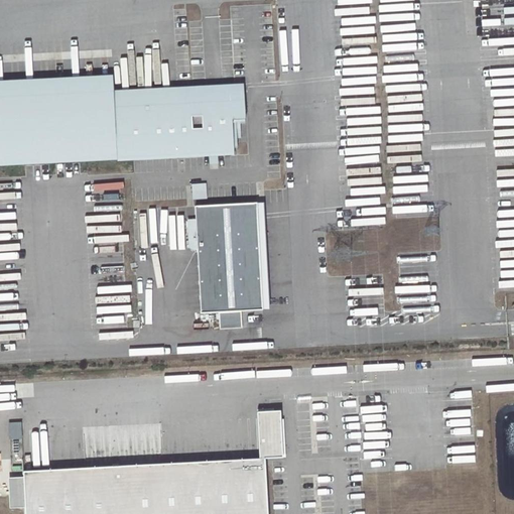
[(112,74),(0,79),(0,163),(235,151),(233,119),(245,119),(244,82),(112,90),(112,74)]
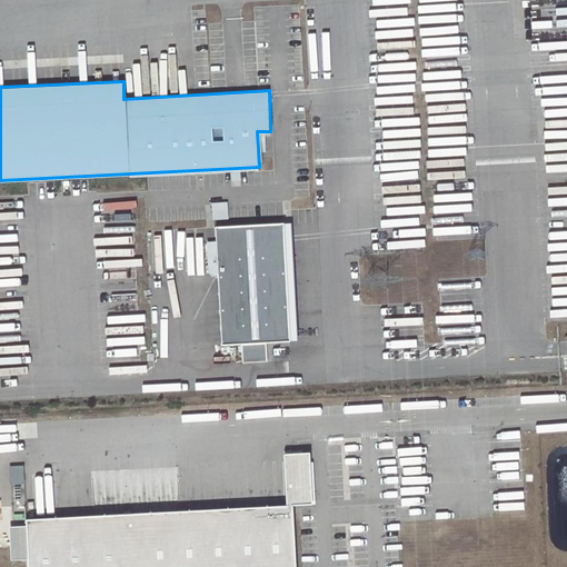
[(229,217),(228,199),(211,200),(212,217),(229,217)]
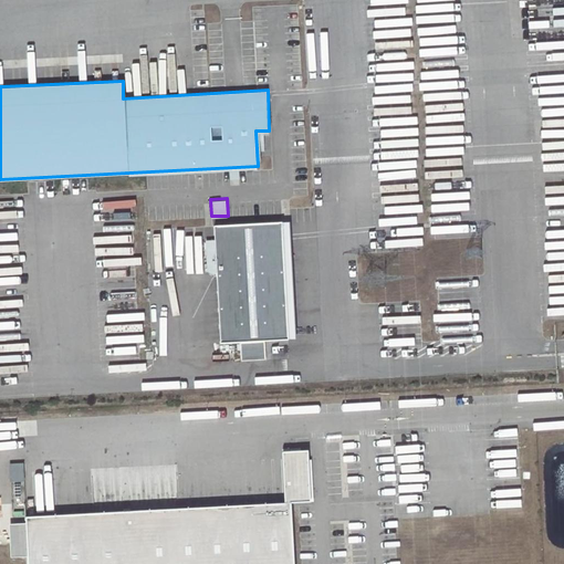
[(286,337),(280,220),(213,226),(220,342),(241,340),(243,358),(267,357),(265,338),(286,337)]
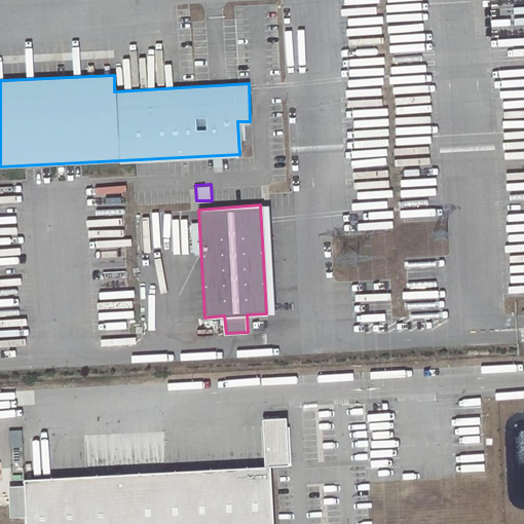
[(285,419),(263,420),(265,468),(269,468),(269,464),(287,463),(285,419)]
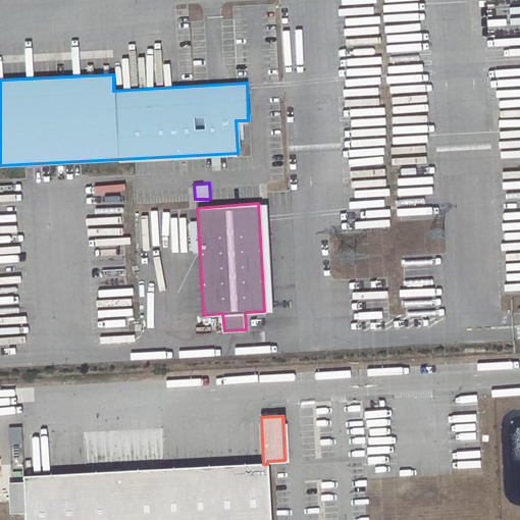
[(22,424),(8,424),(8,440),(22,440),(22,424)]
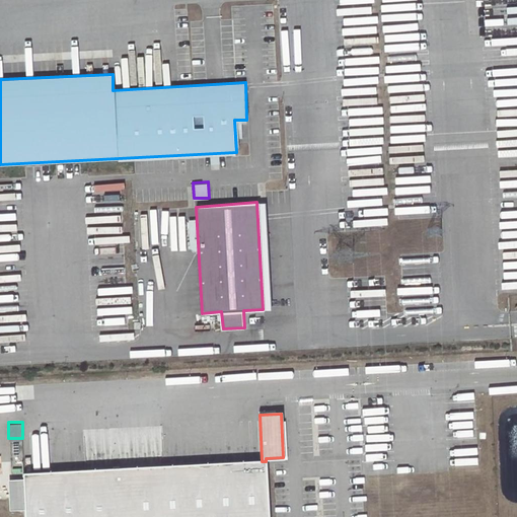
[(262,461),(20,474),(22,516),(270,516),(266,461),(262,461)]
